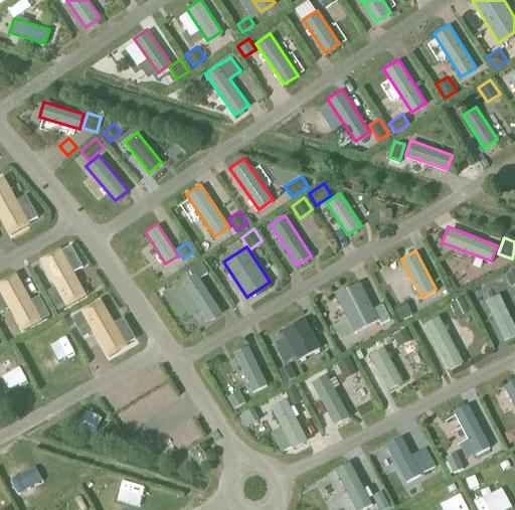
[(193,266),(199,274),(206,268),(201,261),(193,266)]
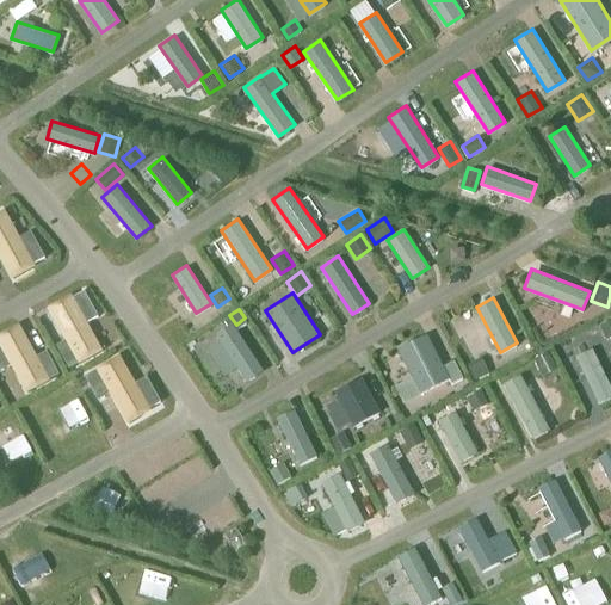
[(610,316),(599,322),(606,337),(610,333),(610,316)]
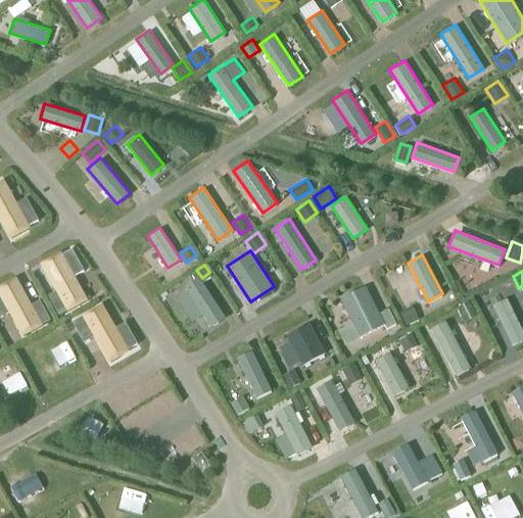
[(211,326),(226,317),(199,276),(184,285),(211,326)]
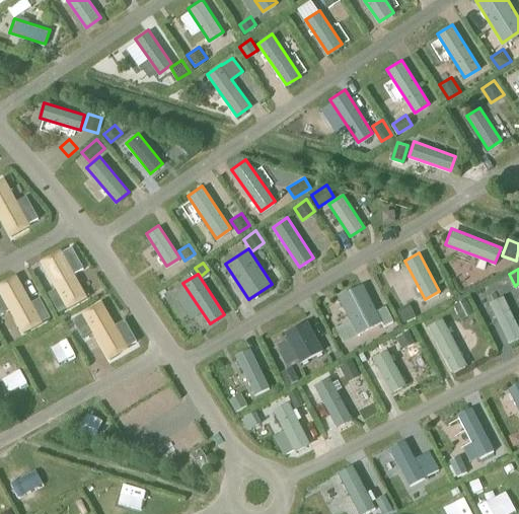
[(338,296),(357,334),(382,320),(363,283),(338,296)]
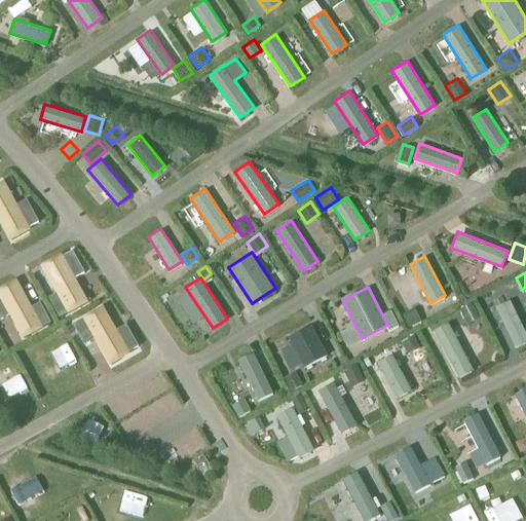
[(495,306),(515,346),(525,340),(525,329),(511,299),(495,306)]
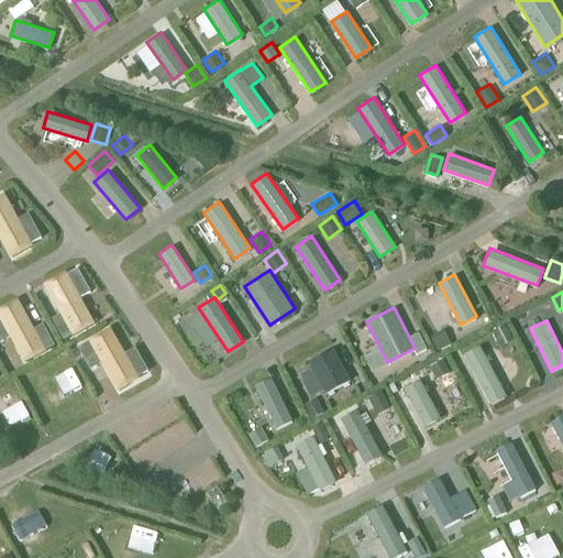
[(492,329),(500,346),(514,338),(505,323),(492,329)]
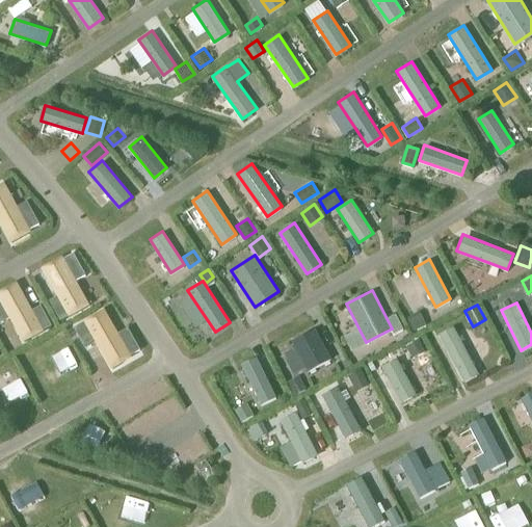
[(406,316),(414,330),(426,323),(419,310),(406,316)]
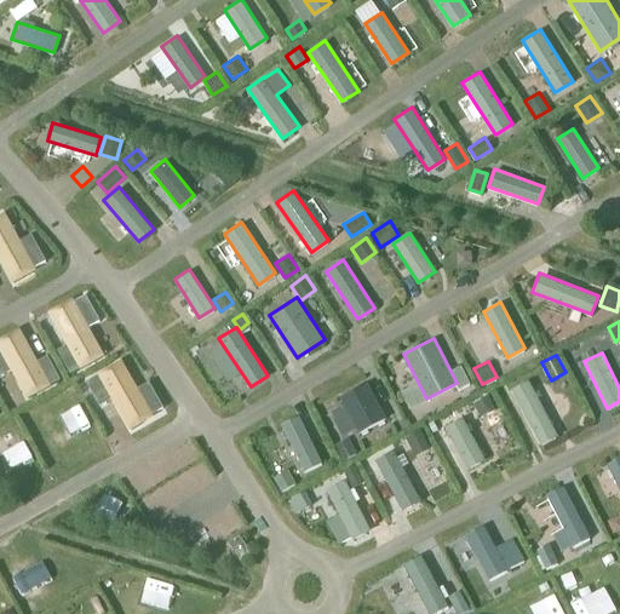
[(511,389),(540,445),(558,435),(528,379),(511,389)]
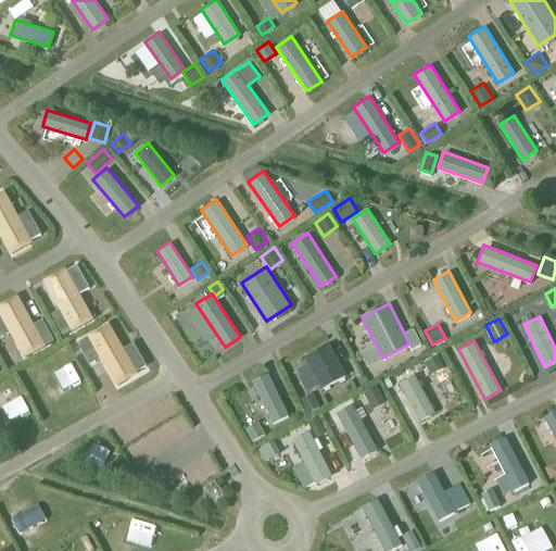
[(304,355),(321,387),(346,374),(329,342),(304,355)]
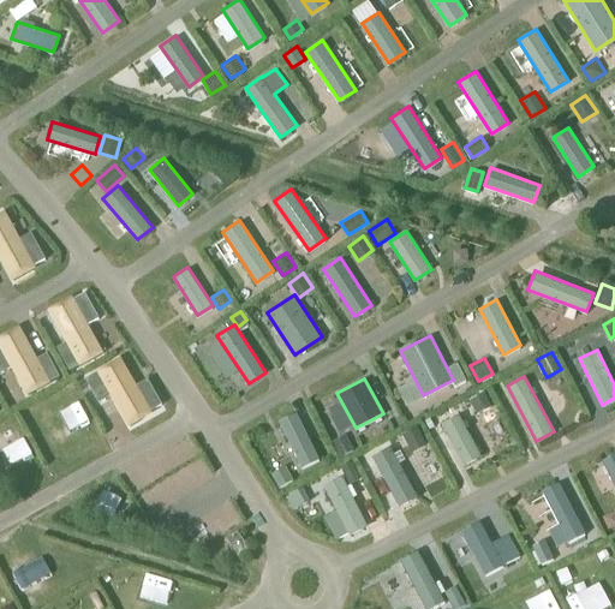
[(470,398),(477,412),(493,404),(484,389),(470,398)]
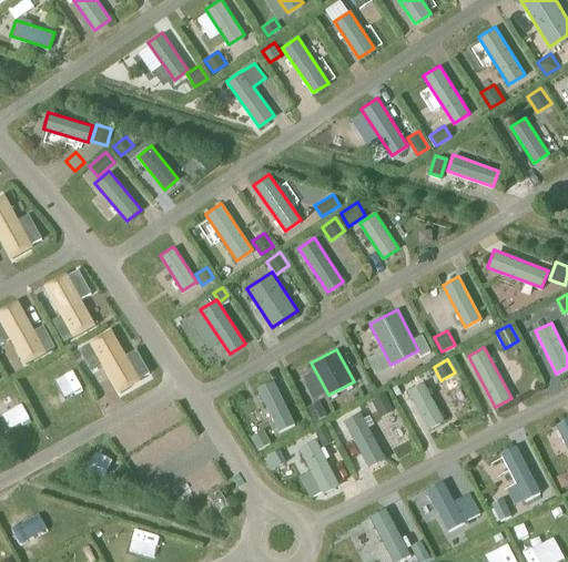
[(369,371),(377,385),(392,377),(385,364),(369,371)]
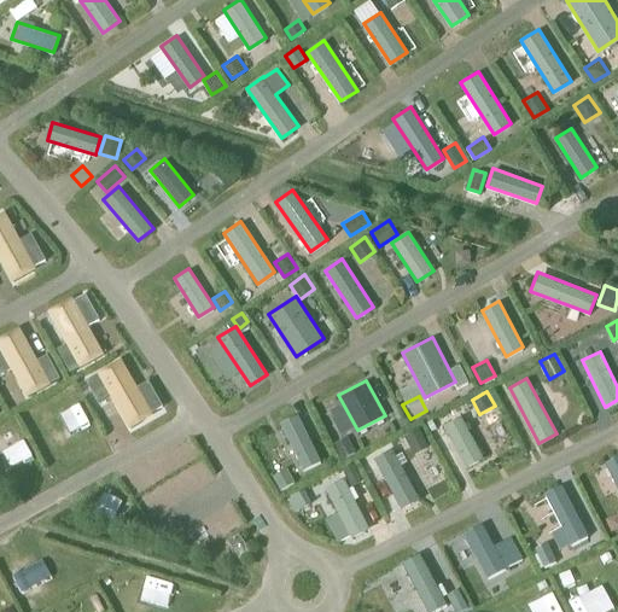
[(280,423),(303,468),(321,460),(298,413),(280,423)]
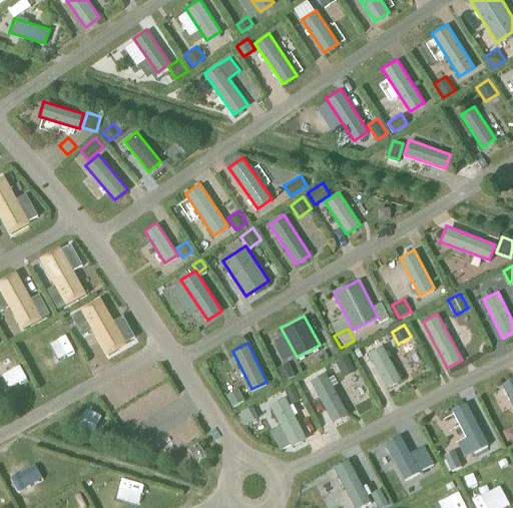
[(383,345),(369,353),(387,387),(402,380),(383,345)]
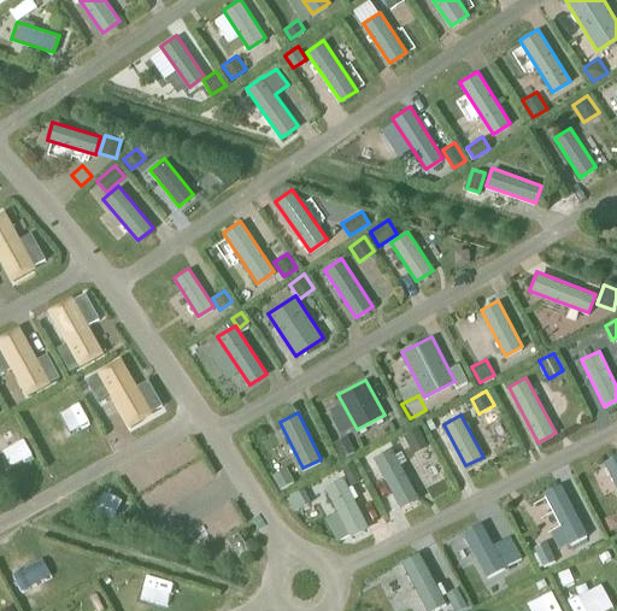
[(404,433),(413,452),(428,445),(418,426),(404,433)]
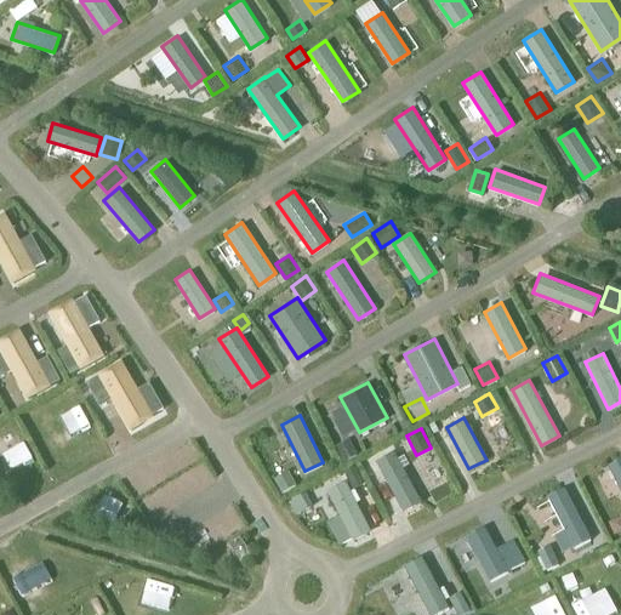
[(335,443),(343,459),(357,451),(349,436),(335,443)]
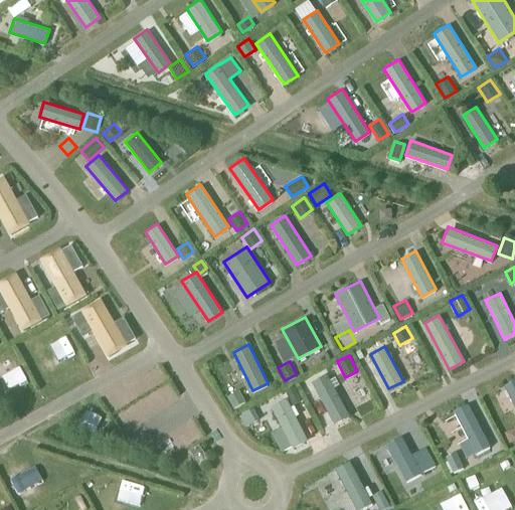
[(327,373),(312,381),(334,422),(349,414),(327,373)]
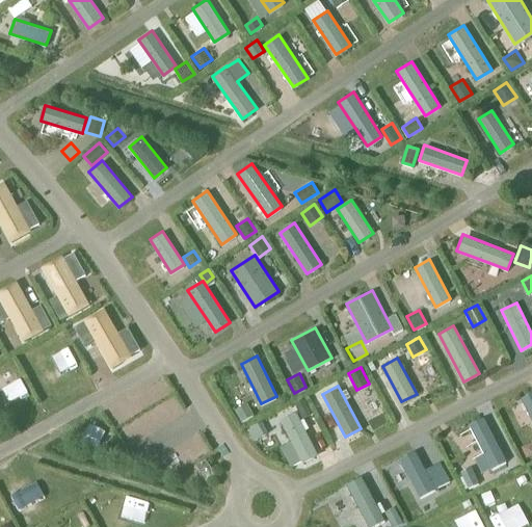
[(294,401),(301,417),(312,412),(303,397),(294,401)]
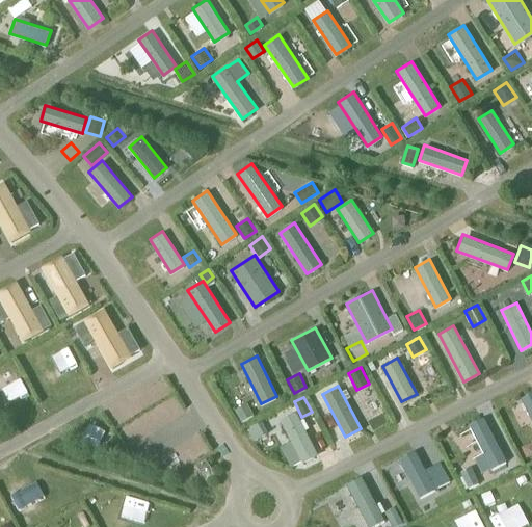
[(235,409),(241,420),(254,414),(247,401),(235,409)]
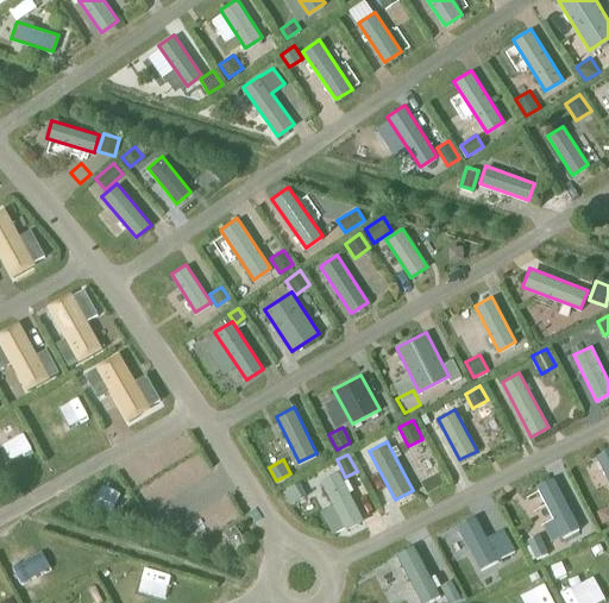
[(346,528),(364,520),(339,470),(321,479),(333,503),(321,509),(333,532),(345,526),(346,528)]
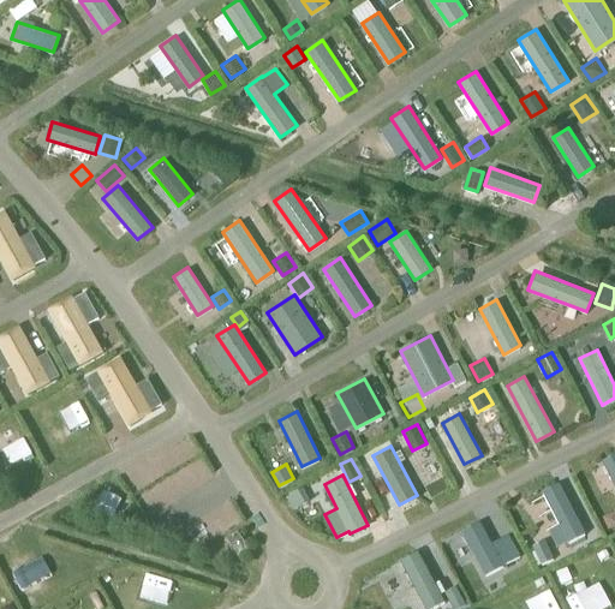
[(286,495),(293,508),(310,499),(303,485),(286,495)]
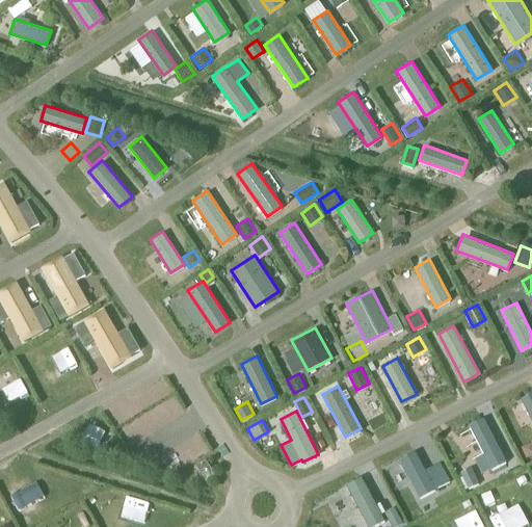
[(205,480),(214,474),(205,458),(195,465),(205,480)]
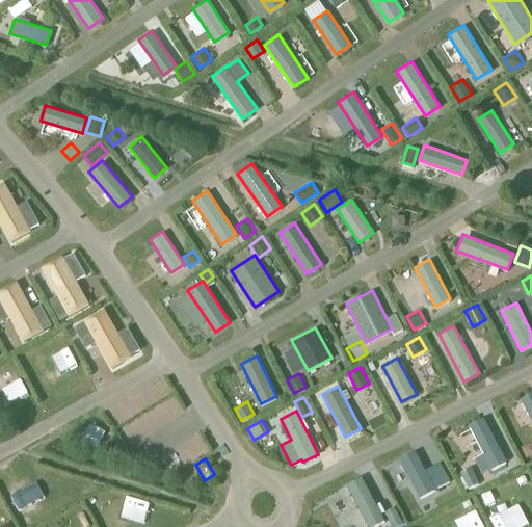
[(362,476),(346,484),(369,526),(371,526),(386,520),(362,476)]
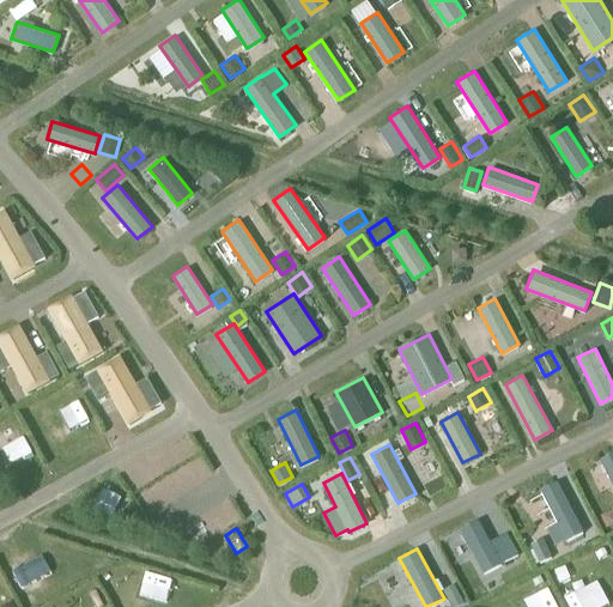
[(455,582),(443,589),(451,606),(454,606),(465,601),(455,582)]
